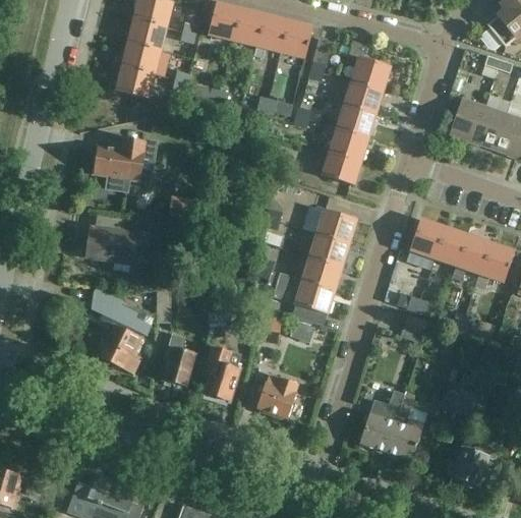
[(137,0),(134,19),(166,26),(172,2),(163,0),(137,0)]
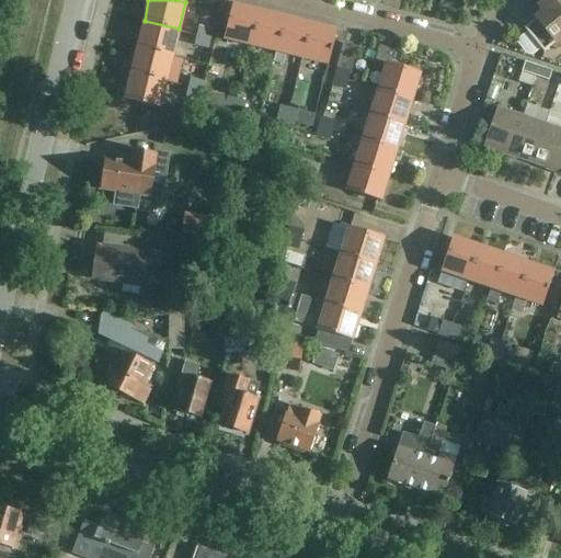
[(380,0),(377,18),(401,22),(405,0),(380,0)]
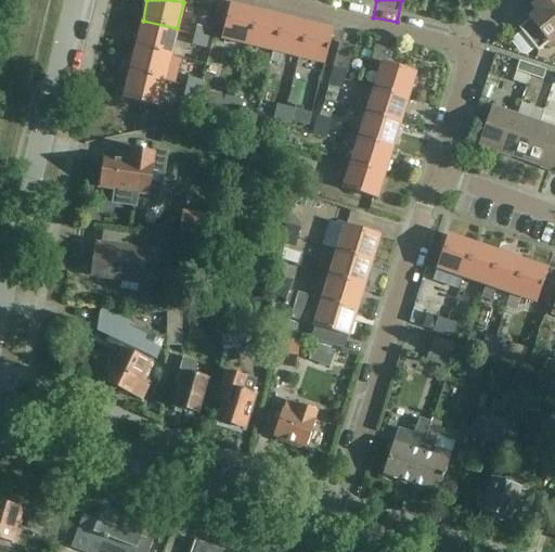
[(538,0),(533,4),(538,10),(518,26),(538,50),(554,35),(554,0),(538,0)]
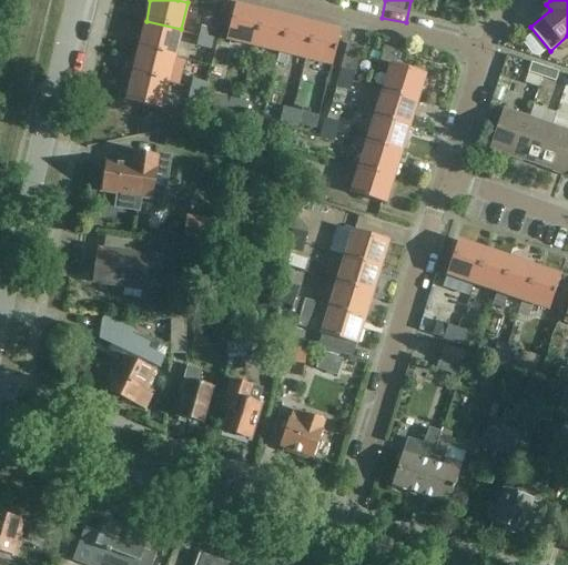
[(254,44),(262,10),(235,3),(226,38),(254,44)]
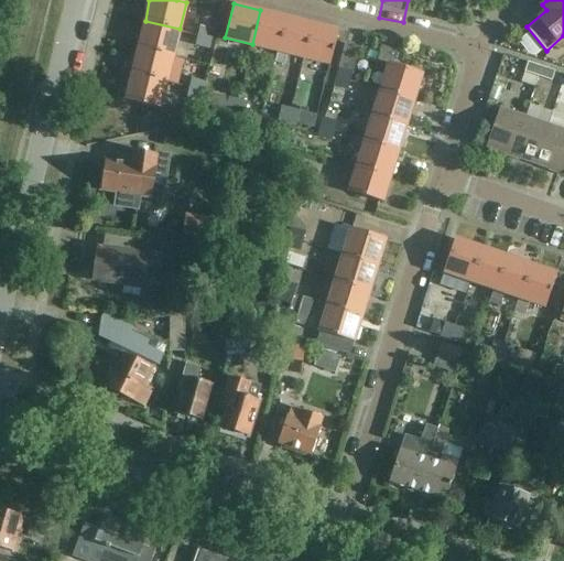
[(197,34),(212,39),(218,11),(207,8),(203,25),(199,25),(197,34)]
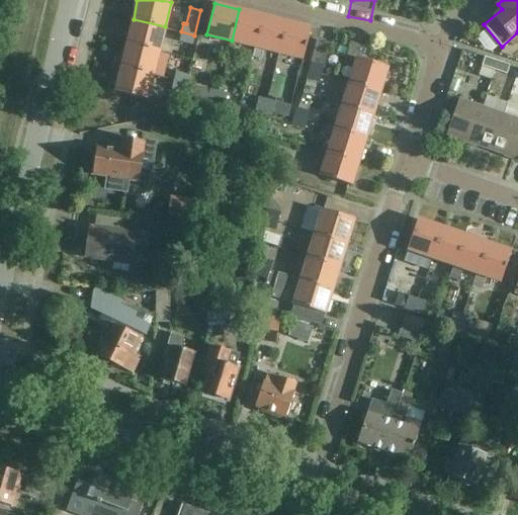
[(239,9),(232,40),(255,46),(262,15),(239,9)]
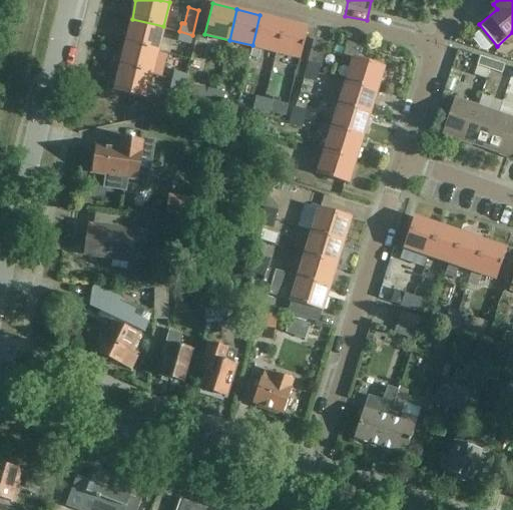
[(260,15),(252,45),(276,51),(284,20),(260,15)]
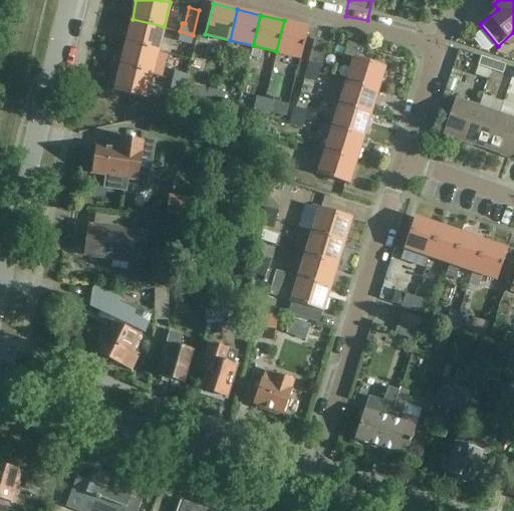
[(126,42),(158,50),(164,26),(133,19),(126,42)]
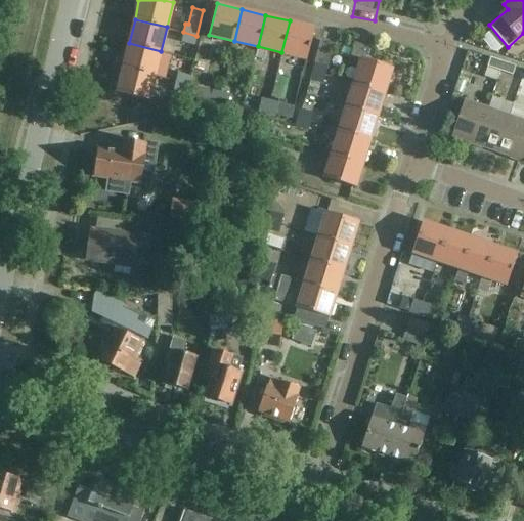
[(281,52),(306,58),(314,27),(290,20),(281,52)]
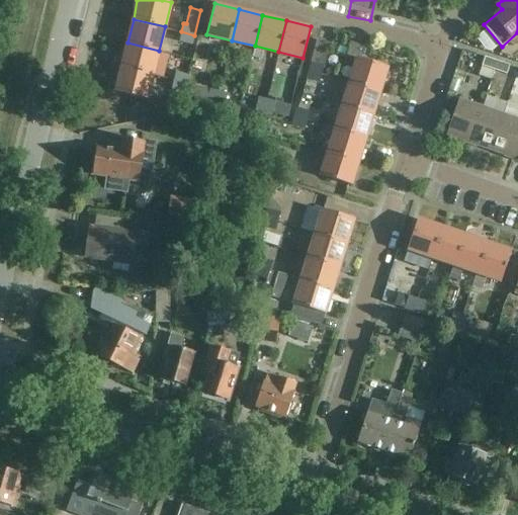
[(194,35),(181,31),(179,40),(192,45),(194,35)]
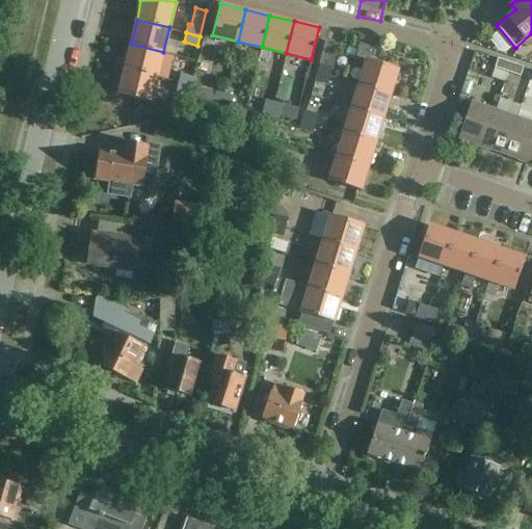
[(331,67),(333,68),(339,44),(325,40),(318,63),(331,67)]
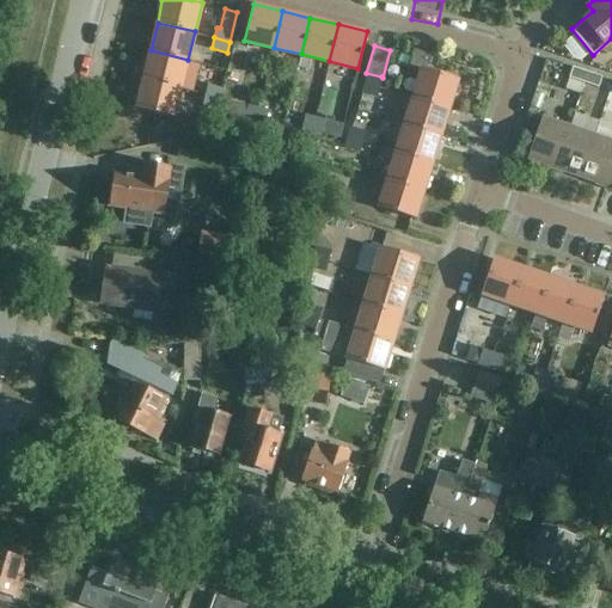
[(144,78),(181,87),(193,90),(199,63),(188,60),(151,50),(144,78)]
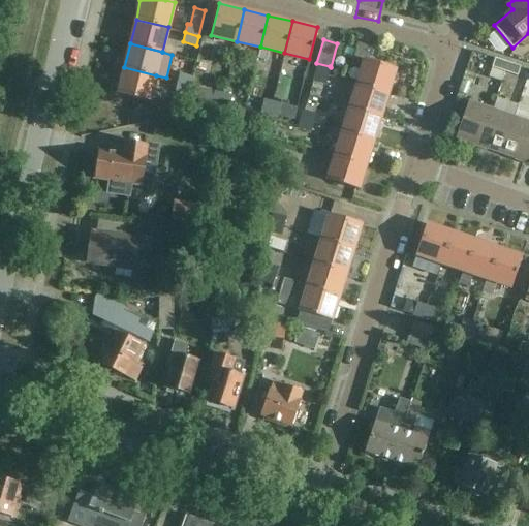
[(504,69),(507,61),(495,57),(492,65),(504,69)]
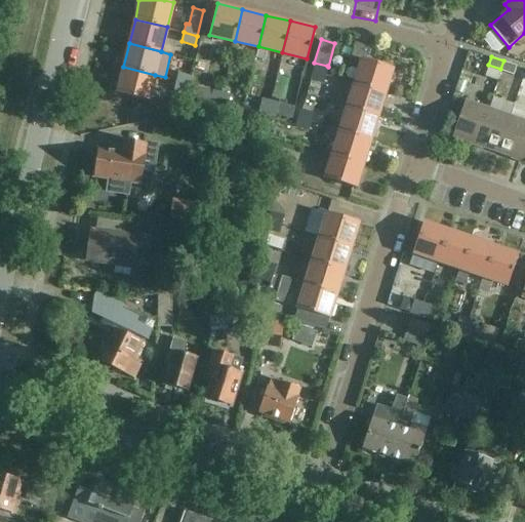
[(354,82),(385,91),(393,67),(361,57),(354,82)]
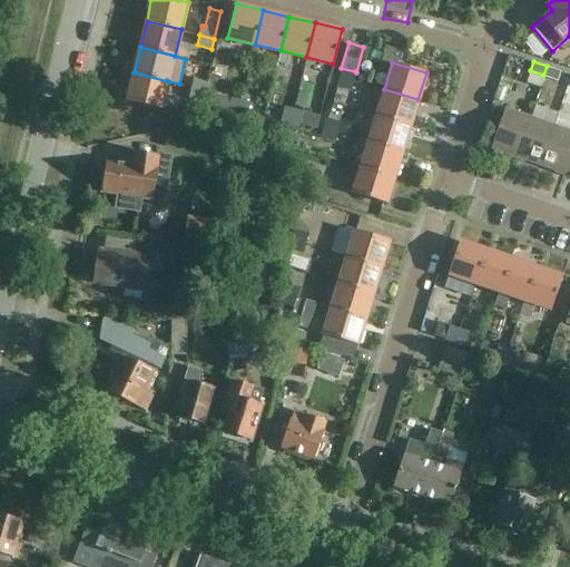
[(547,66),(543,75),(557,79),(560,70),(547,66)]
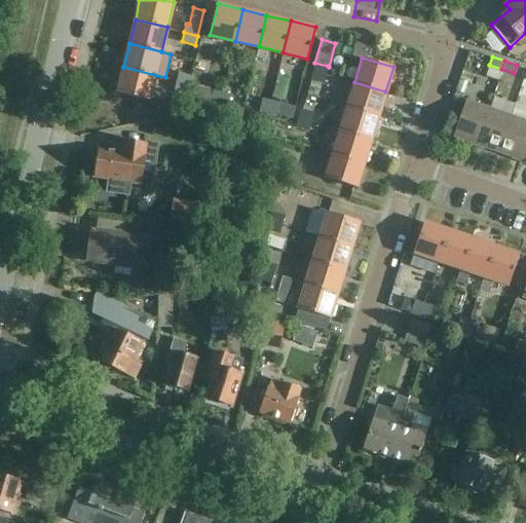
[(310,79),(324,83),(328,66),(314,63),(310,79)]
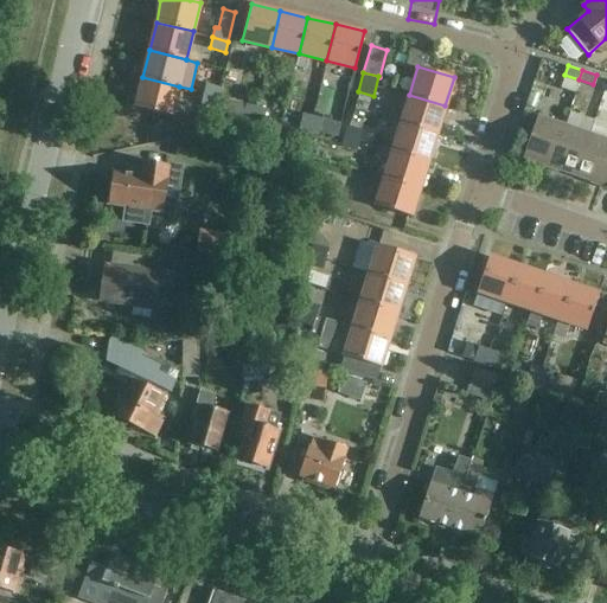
[(179,87),(142,77),(135,106),(172,115),(171,119),(186,122),(191,102),(176,98),(179,87)]
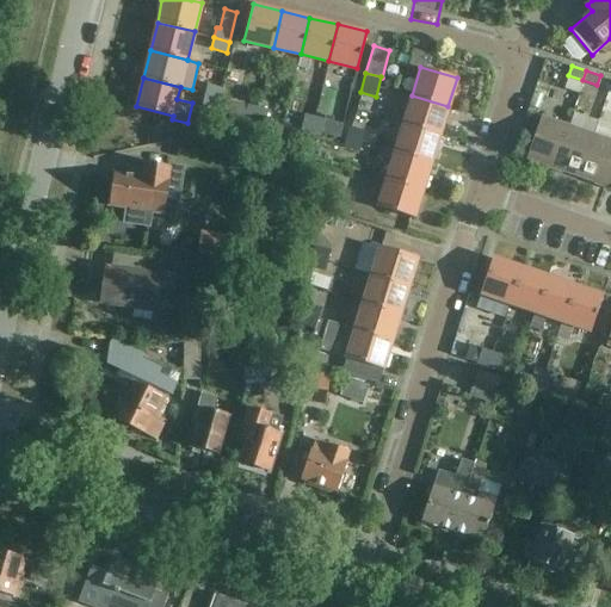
[(207,82),(204,93),(220,97),(222,86),(207,82)]
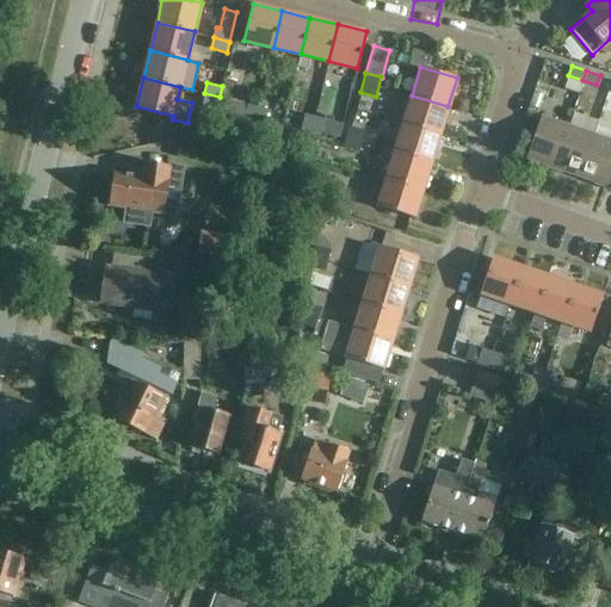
[(217,107),(220,97),(204,93),(202,104),(217,107)]
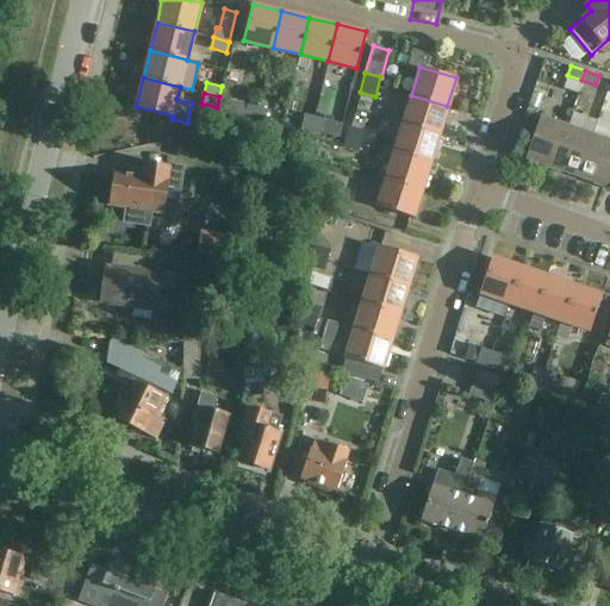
[(403,123),(439,133),(447,106),(411,95),(403,123)]
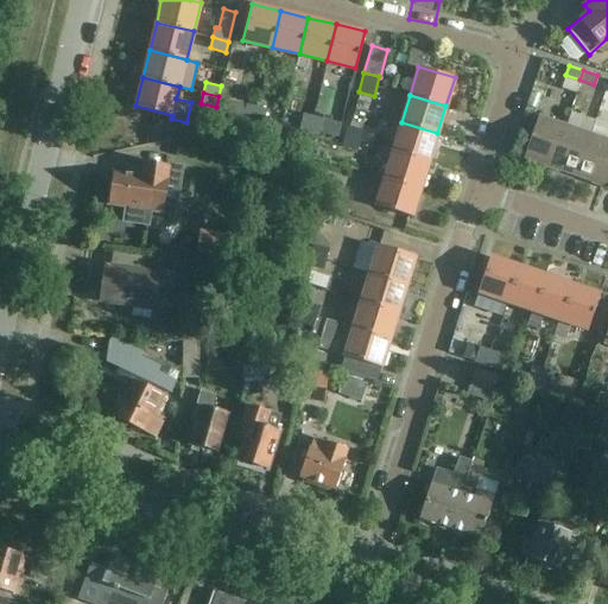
[(219,113),(241,118),(246,103),(223,97),(219,113)]
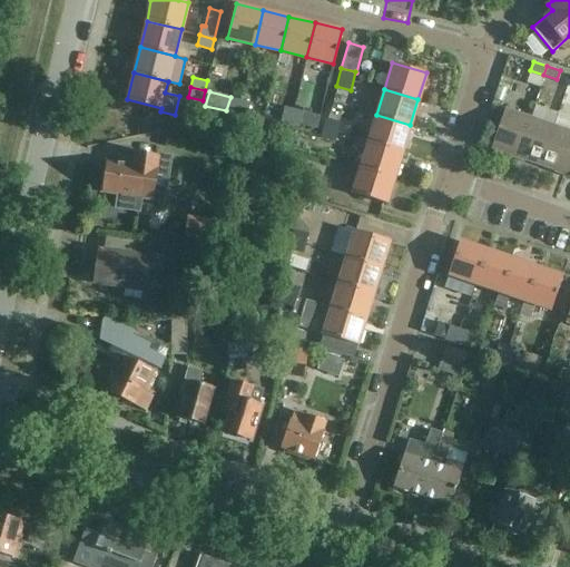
[(237,113),(242,99),(233,97),(228,110),(237,113)]
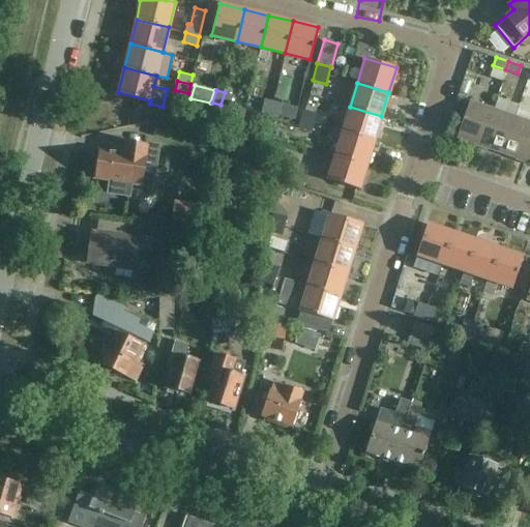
[(225,92),(221,105),(229,107),(233,95),(225,92)]
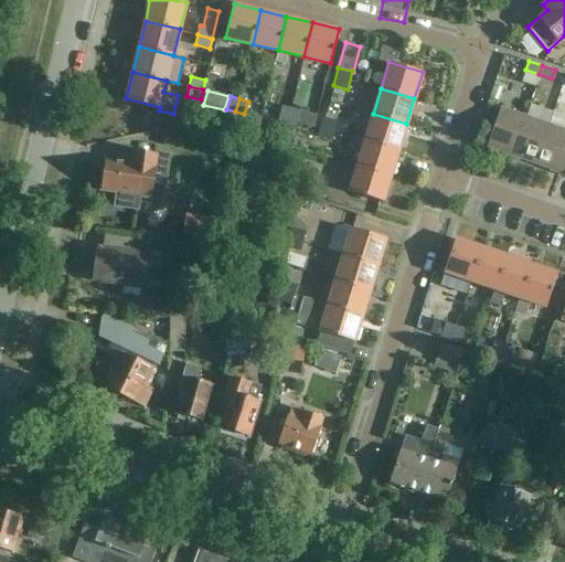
[(288,120),(291,107),(281,105),(278,118),(288,120)]
